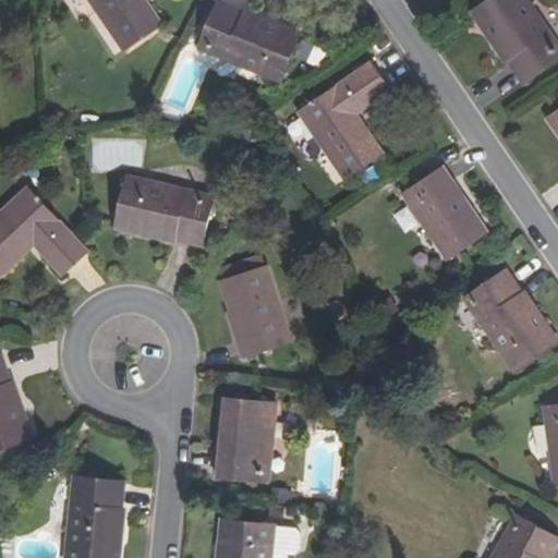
[(89,0),(122,49),(159,24),(143,0),(89,0)]
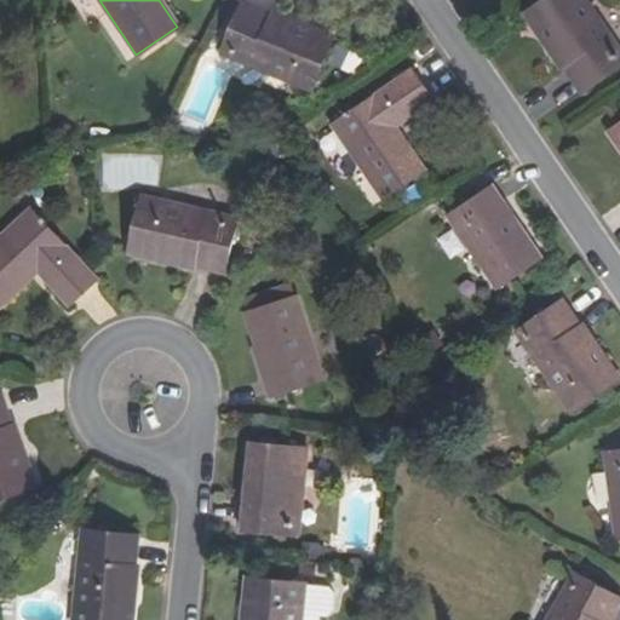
[(619,63),(619,46),(589,0),(541,0),(527,10),(583,90),(619,63)]
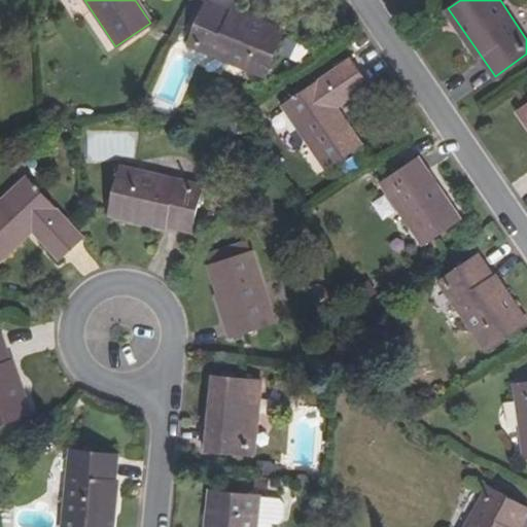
[(284,33),(207,2),(188,46),(267,76),(284,33)]
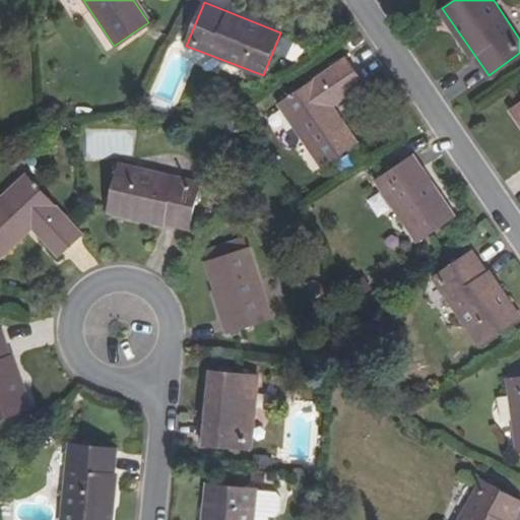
[(365,83),(347,58),(279,103),(324,166),(359,142),(333,104),(365,83)]
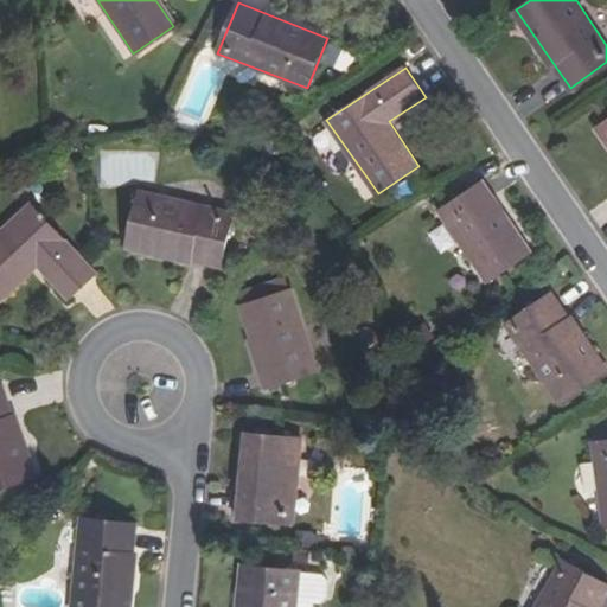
[(606,119),(595,126),(606,141),(606,119)]
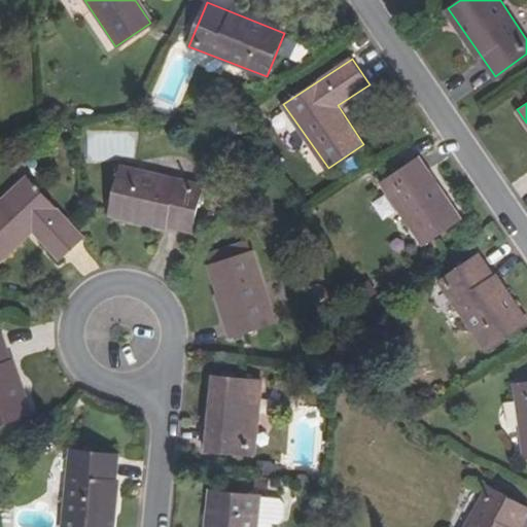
[(460,221),(419,161),(382,185),(424,247),(460,221)]
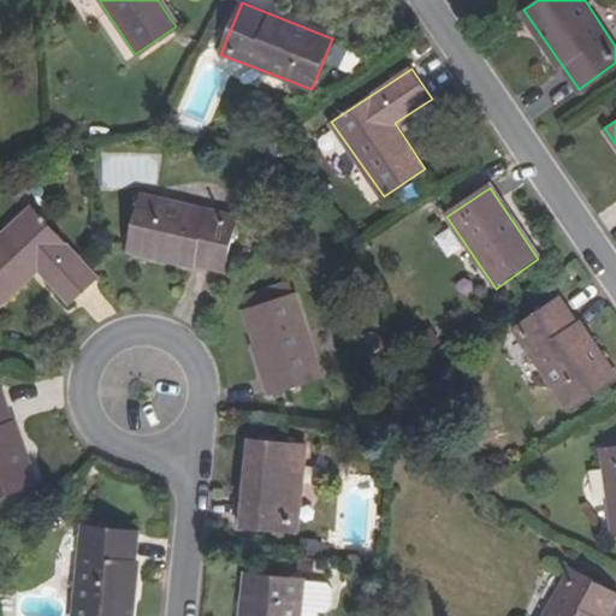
[(236,217),(141,195),(128,249),(223,272),(236,217)]
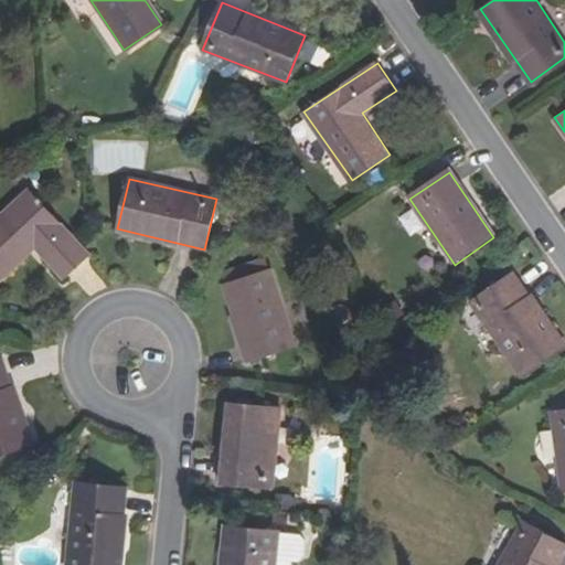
[(88,255),(29,192),(0,215),(0,277),(34,248),(63,277),(88,255)]
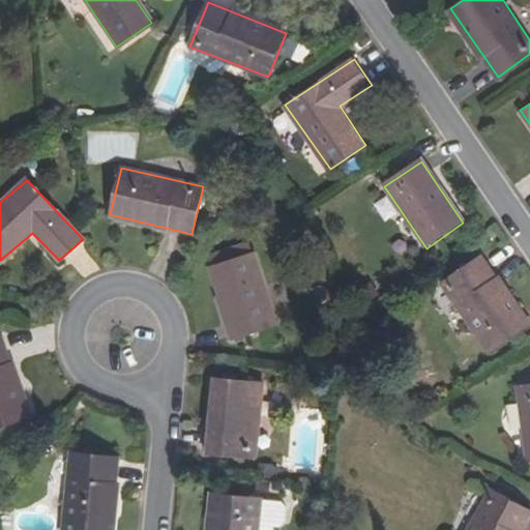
[(277,326),(256,256),(211,269),(234,341),(277,326)]
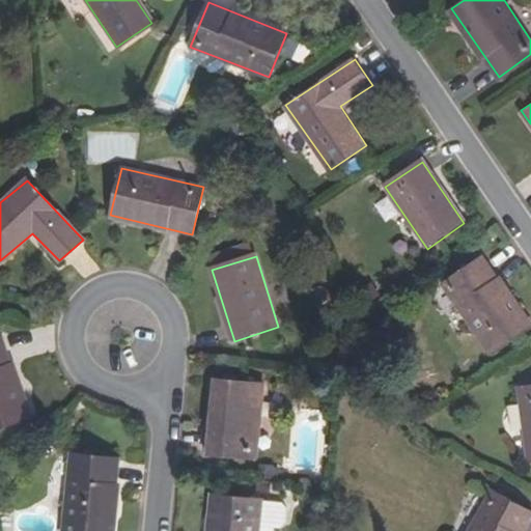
[(530,327),(482,257),(444,284),(492,354),(530,327)]
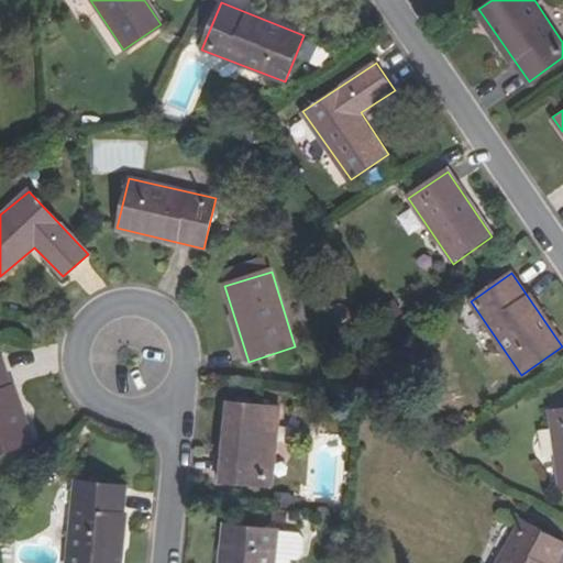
[(0,456),(29,444),(0,381),(0,456)]
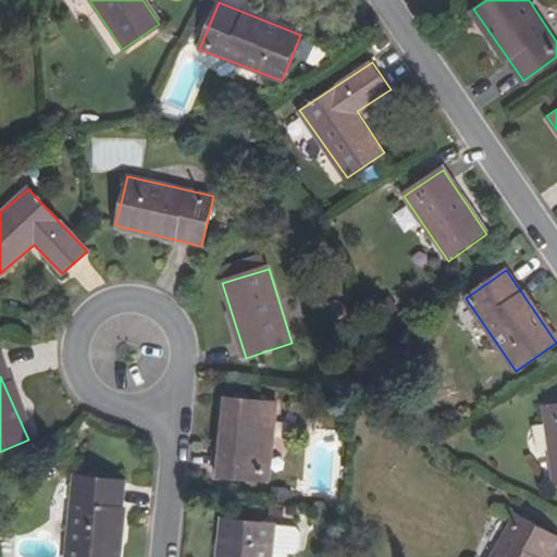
[(277,405),(233,399),(227,449),(222,449),(220,477),(270,482),(277,405)]
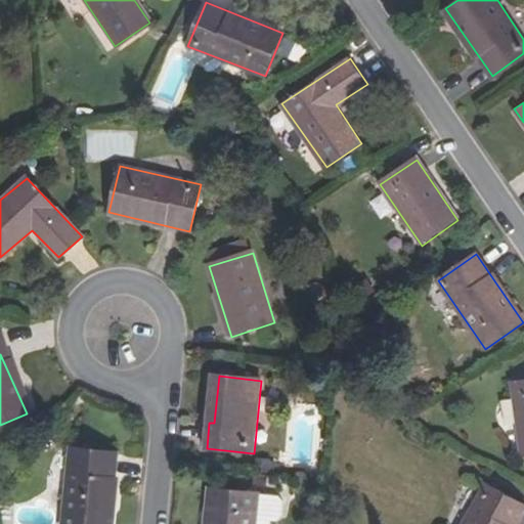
[(214,376),(209,423),(214,423),(219,376),(214,376)]
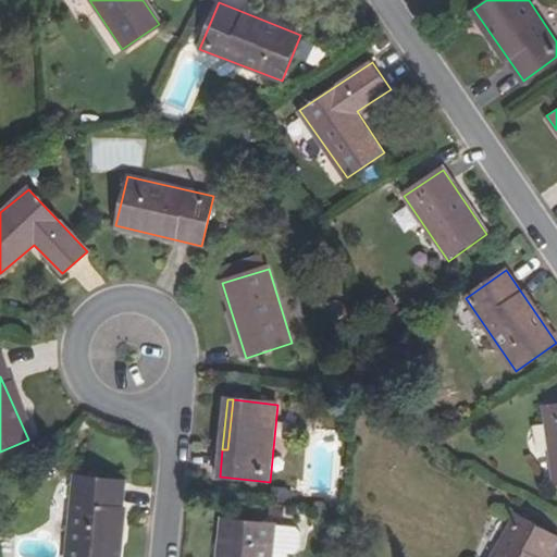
[(556,404),(545,406),(556,481),(556,404)]
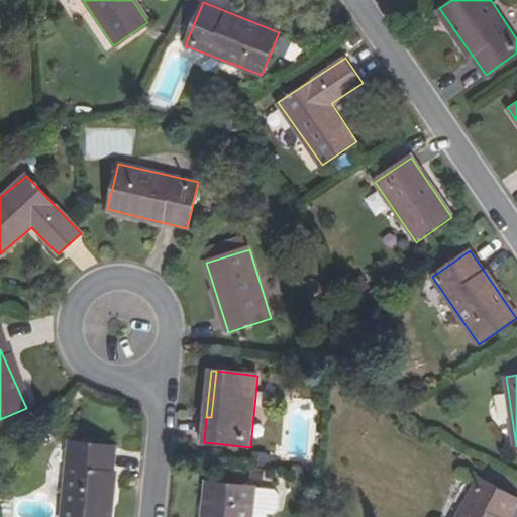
[(109,516),(117,446),(70,441),(62,516),(109,516)]
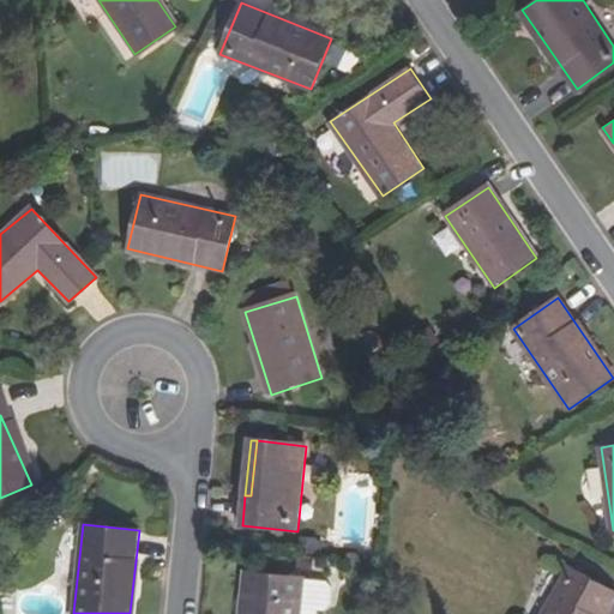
[(603,613),(613,599),(613,590),(570,566),(542,613),(603,613)]
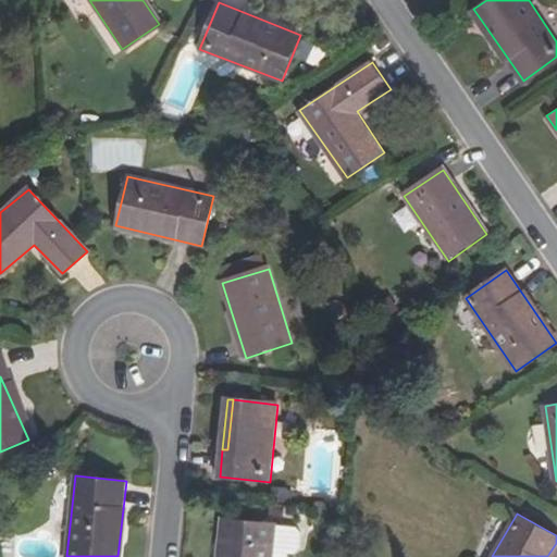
[(271,556),(272,552),(275,524),(224,519),(221,556),(271,556)]
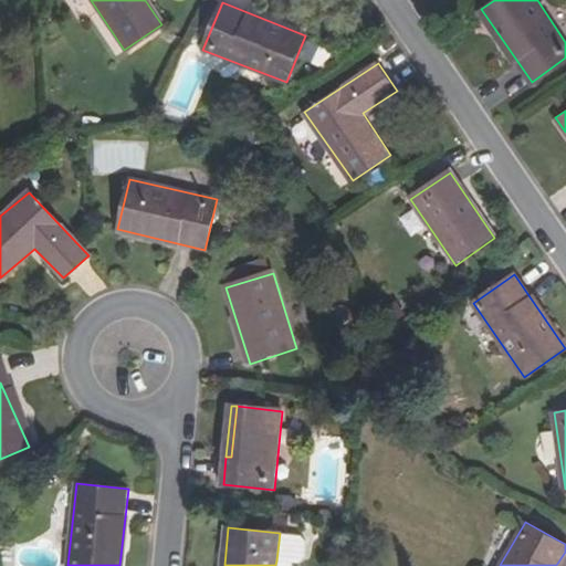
[(301,535),(280,533),(276,561),(293,563),(296,564),(301,563),(303,559),(305,541),(301,535)]
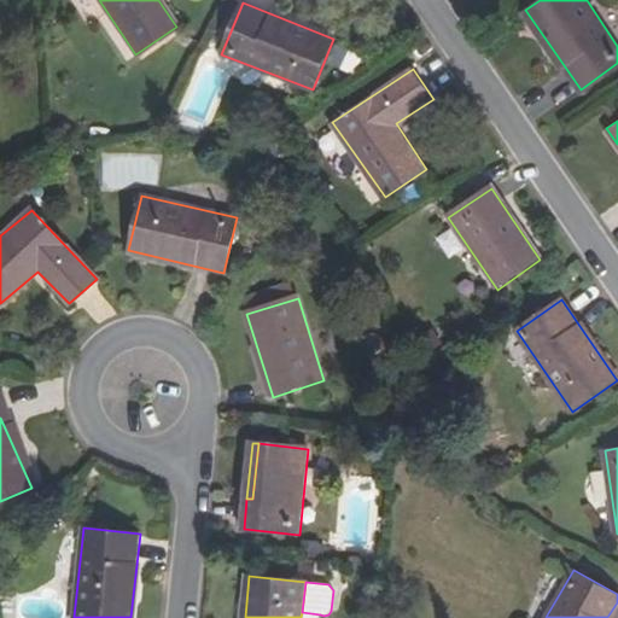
All buildings are outlined.
